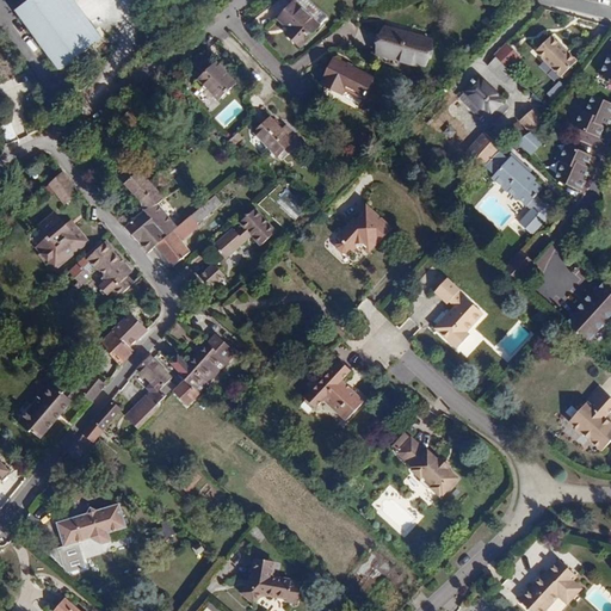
[(103,39),(73,0),(30,0),(17,10),(62,71),(103,39)]
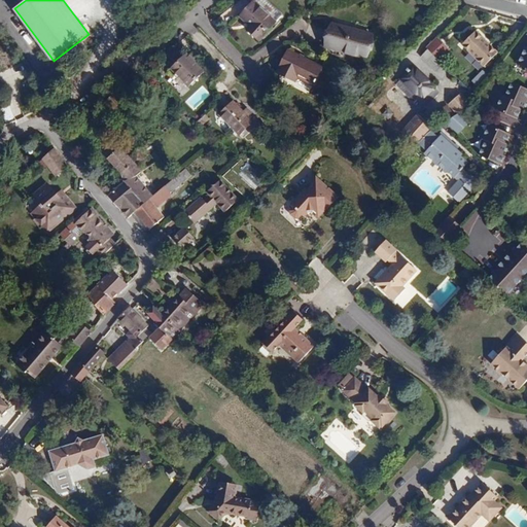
[(241,18),(250,26),(252,29),(249,33),(259,41),(276,22),(254,3),(241,18)]
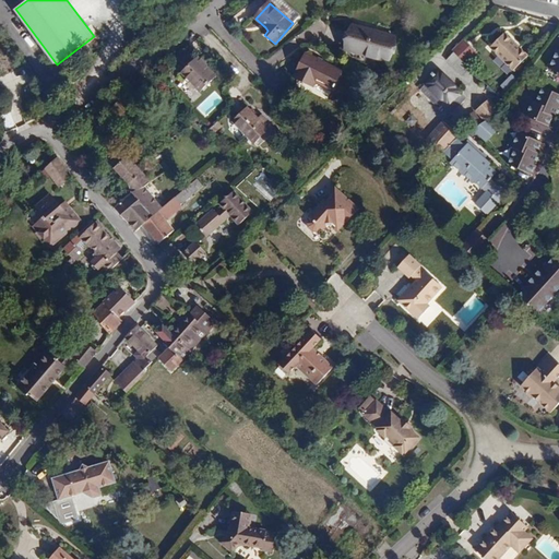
[(395,36),(352,25),(345,50),(389,62),(395,36)]
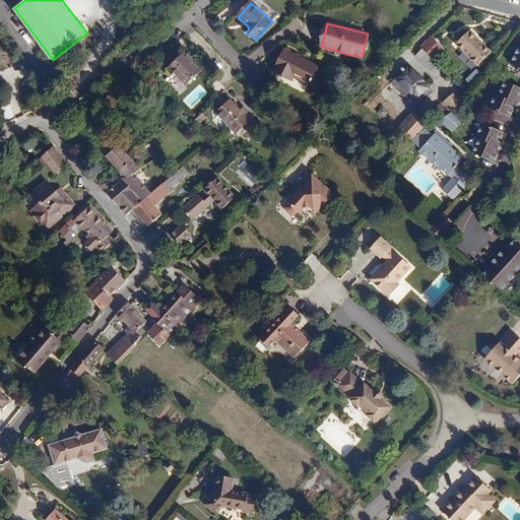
[(468,30),(454,44),(477,65),(491,51),(468,30)]
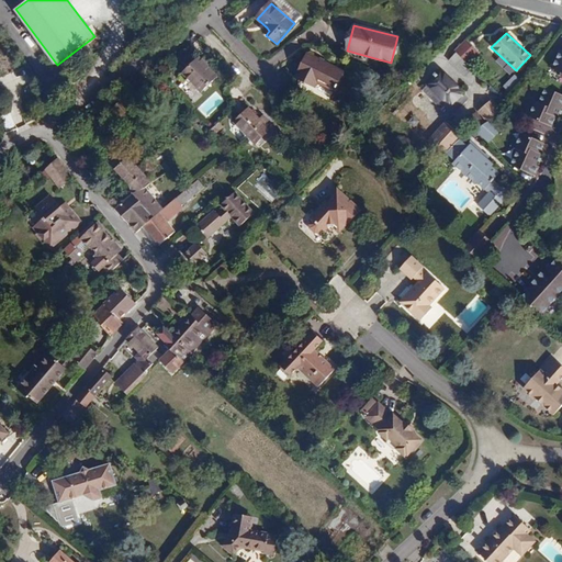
[(464,42),(456,52),(458,54),(468,64),(478,55),(464,42)]
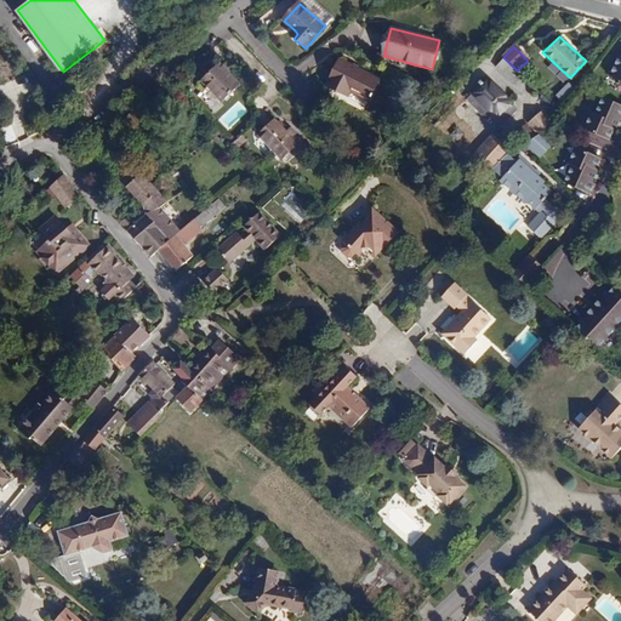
[(620,56),(609,78),(620,83),(620,56)]
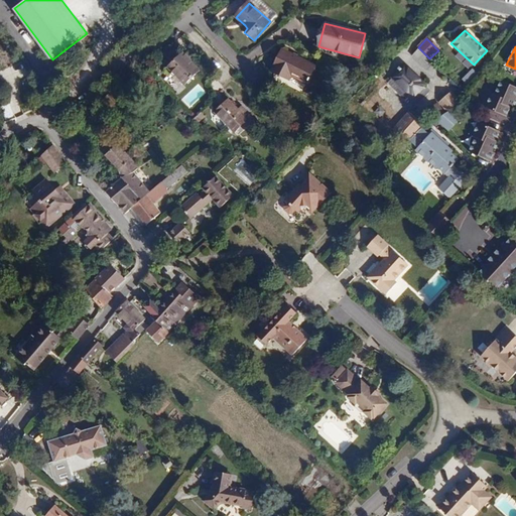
[(420,49),(414,55),(427,69),(433,62),(429,58),(420,49)]
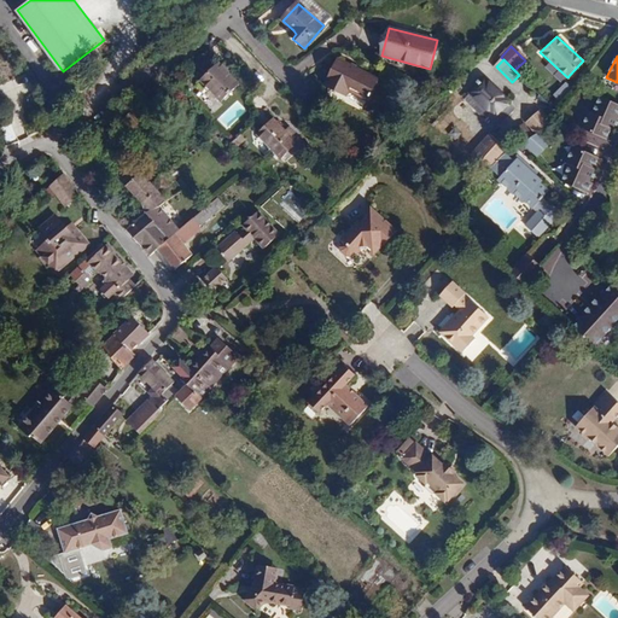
[(343,88),(349,92),(367,100),(373,88),(374,88),(378,83),(375,82),(377,80),(338,60),(326,85),(340,93),(343,88)]
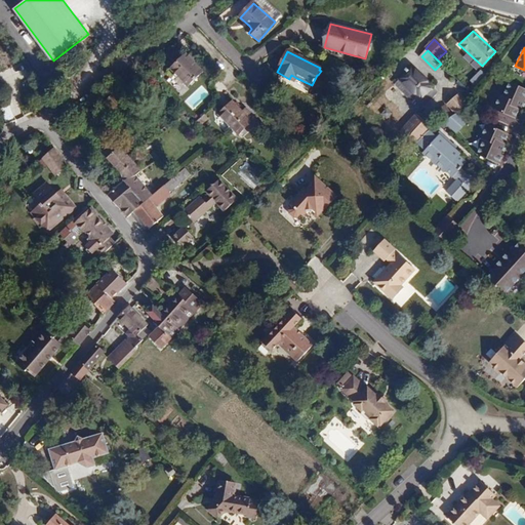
[(203,73),(195,64),(189,57),(186,54),(171,68),(188,86),(203,73)]
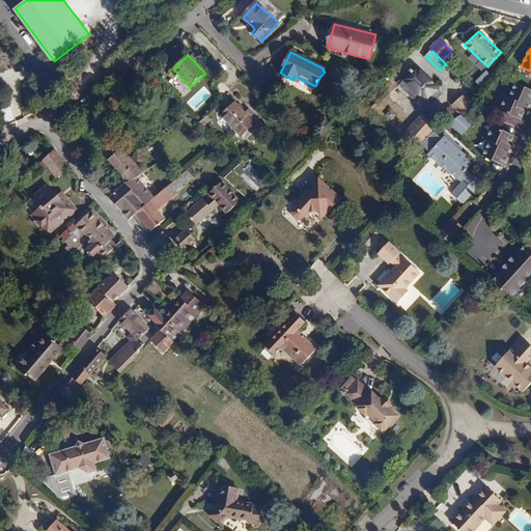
[(77,75),(72,67),(62,74),(67,81),(77,75)]
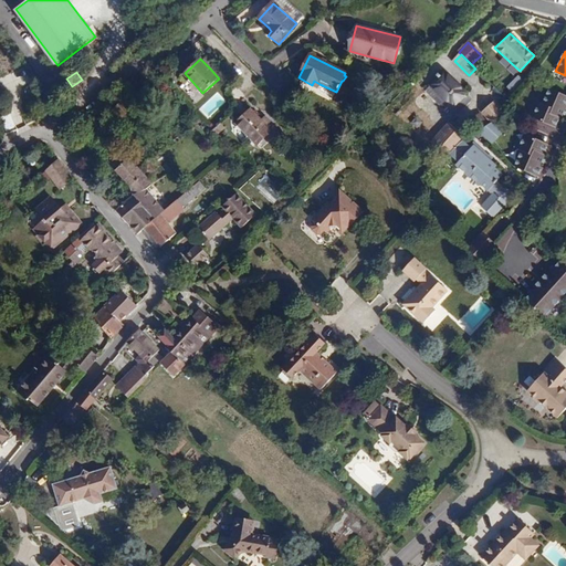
[(443,73),(426,92),(453,119),(472,101),(443,73)]
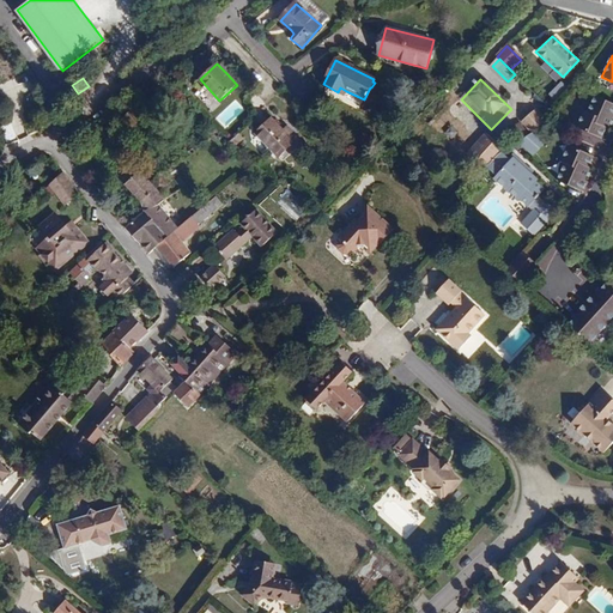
[(560,83),(548,95),(554,101),(566,87),(560,83)]
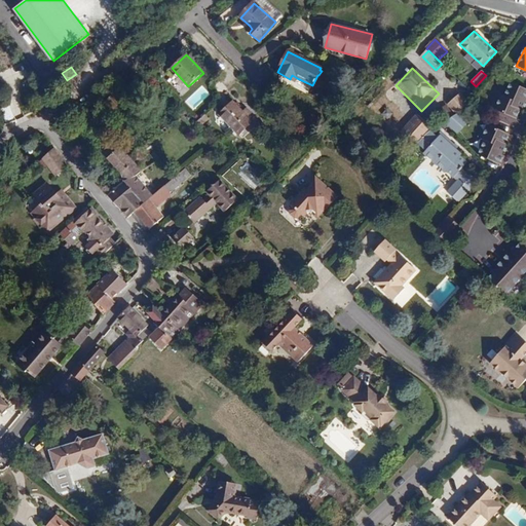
[(525,109),(525,90),(511,84),(505,99),(500,97),(495,110),(522,121),(525,109)]
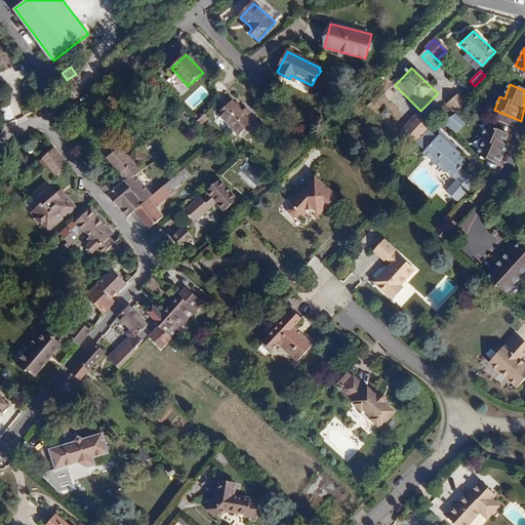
[(118,91),(105,102),(113,110),(124,99),(118,91)]
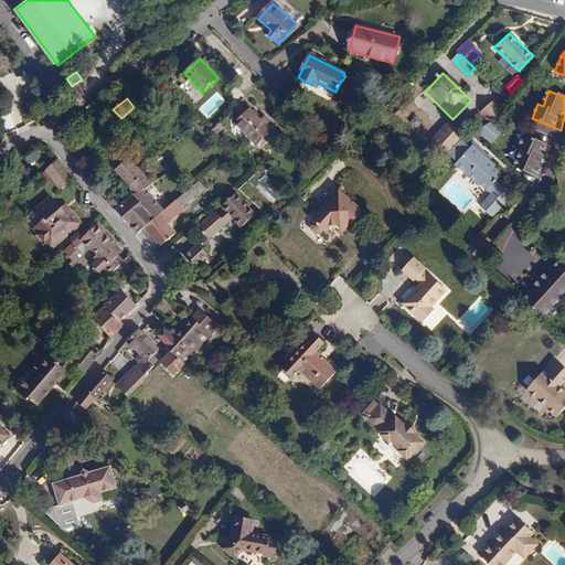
[(494,98),(481,112),(492,121),(504,109),(494,98)]
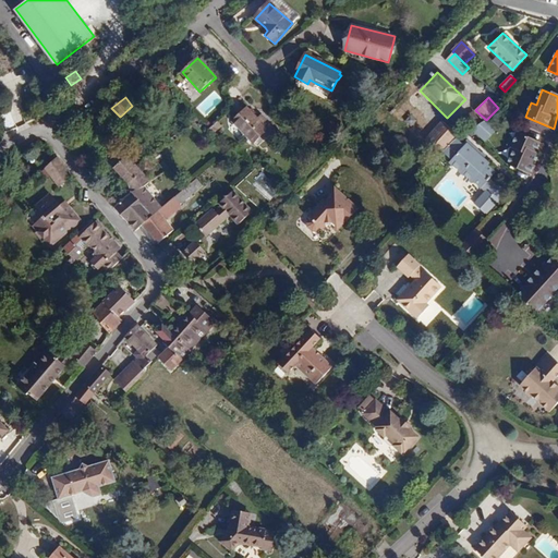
[(247,108),(232,122),(253,144),(269,130),(264,124),(268,121),(263,114),(258,119),(247,108)]
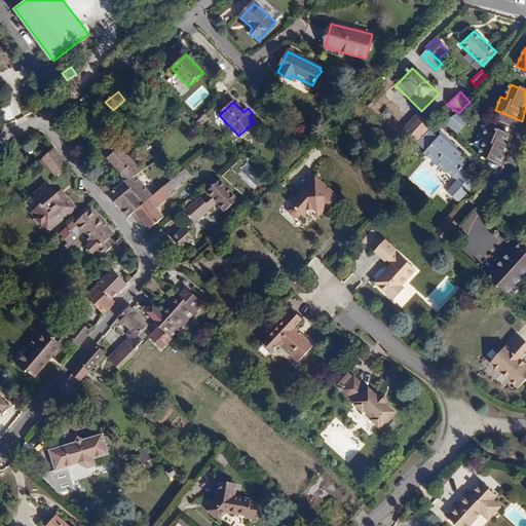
[(17,120),(10,104),(1,107),(8,124),(17,120)]
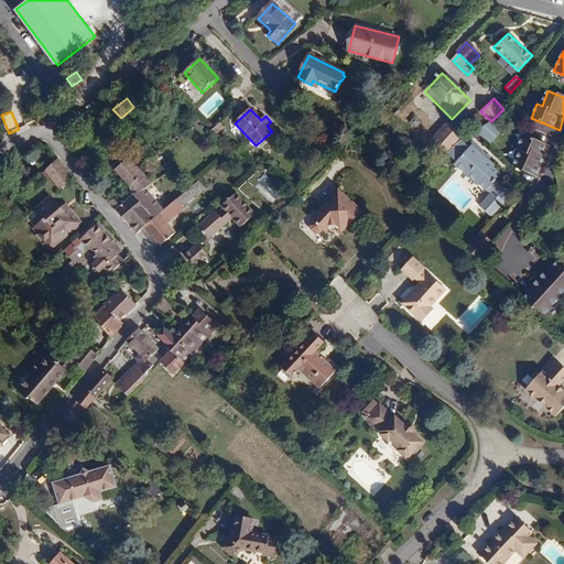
[(474,117),(483,127),(488,122),(479,112),(474,117)]
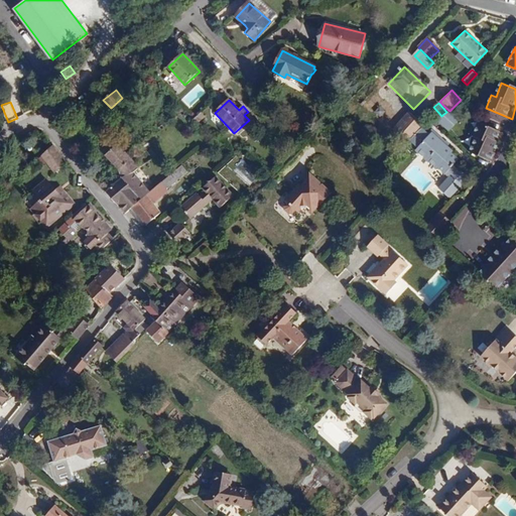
[(449,112),(436,119),(448,130),(458,120),(449,112)]
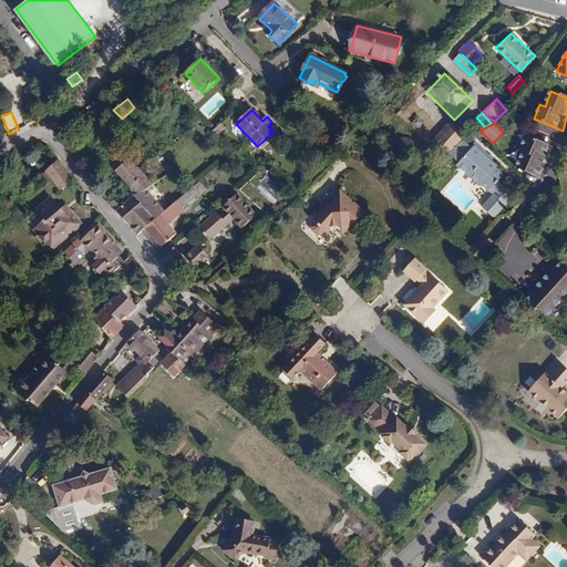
[(224,129),(220,124),(214,131),(218,134),(224,129)]
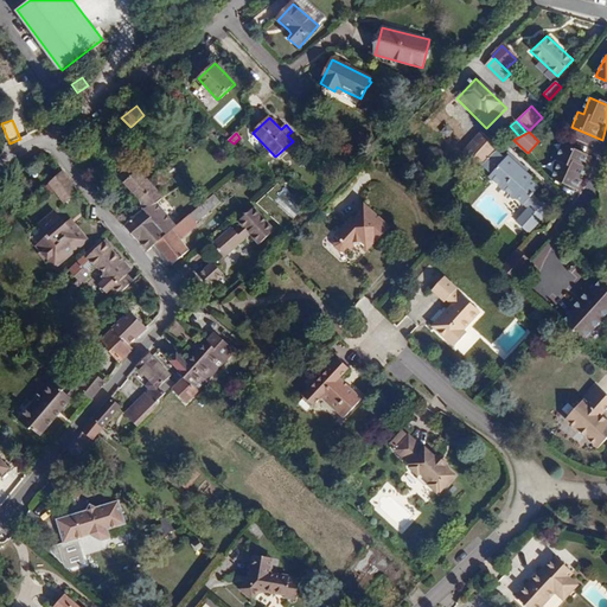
[(462,152),(480,168),(497,151),(498,149),(480,133),(462,152)]
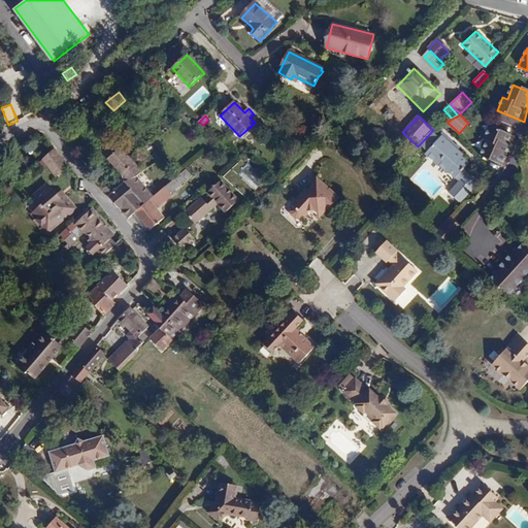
[(513,137),(489,128),(485,140),(488,141),(482,158),(501,165),(513,137)]
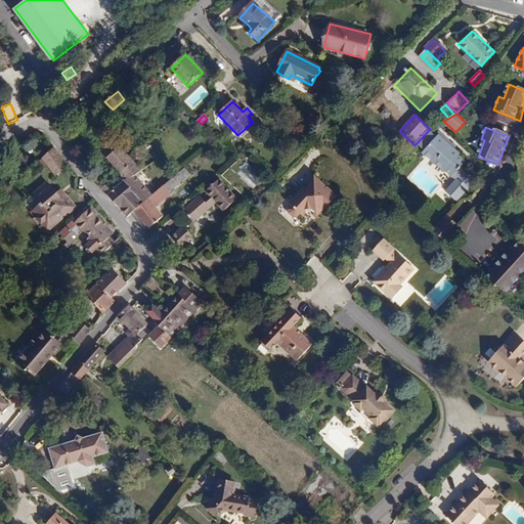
[(429,130),(415,145),(443,171),(444,170),(456,181),(454,183),(463,190),(474,178),(462,168),(465,163),(457,156),(459,154),(438,135),(437,137),(429,130)]
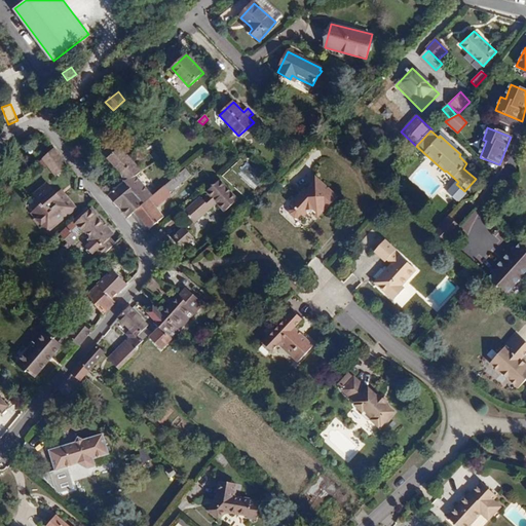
[(137,176),(143,172),(140,167),(148,160),(138,150),(129,157),(114,141),(103,152),(109,158),(108,159),(122,174),(125,184),(137,176)]
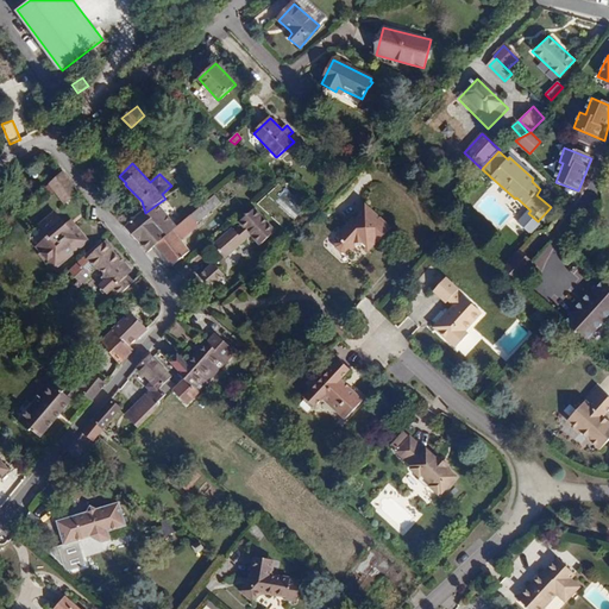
[(80,192),(64,171),(49,183),(58,196),(63,193),(69,200),(80,192)]
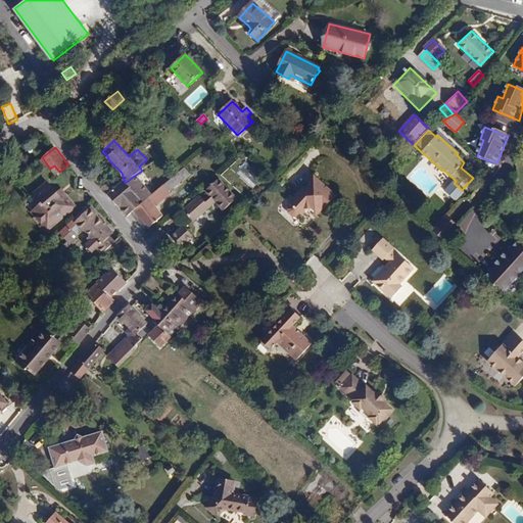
[(59,172),(54,165),(50,169),(55,175),(59,172)]
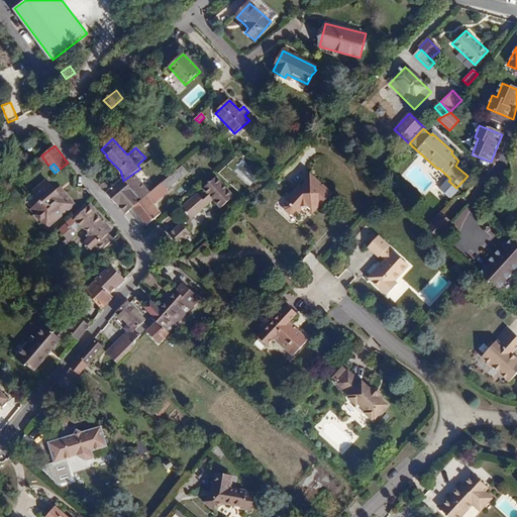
[(150,193),(132,209),(146,225),(162,213),(154,205),(169,192),(168,190),(188,172),(183,166),(150,193)]
